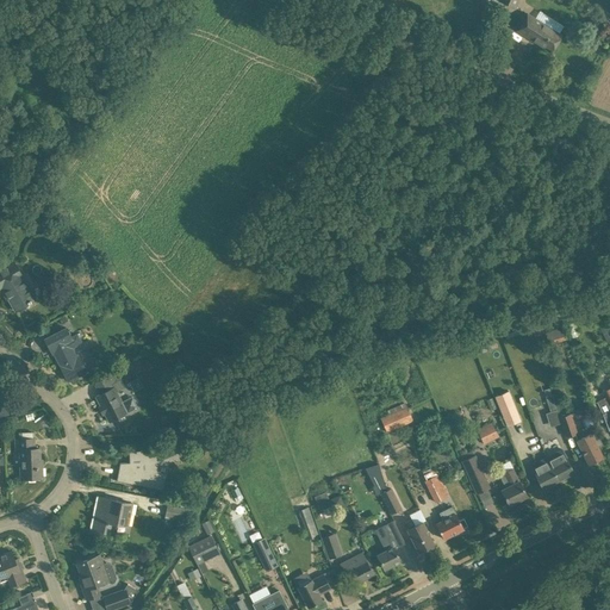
[(516,29),(552,51),(561,36),(526,13),(516,29)]
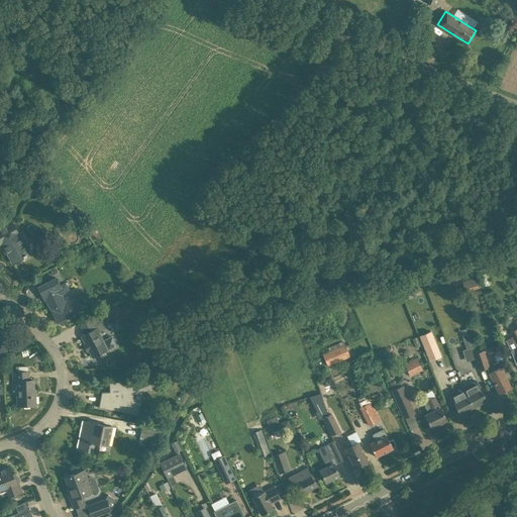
[(502,13),(495,24),(502,28),(509,17),(502,13)]
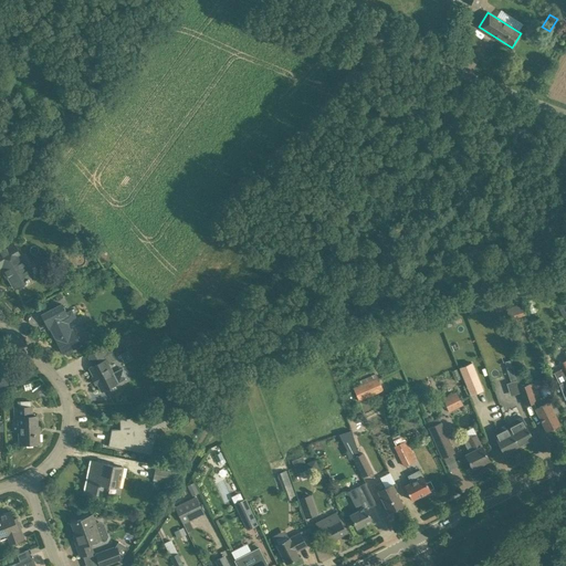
[(0,269),(2,268),(14,287),(24,282),(32,278),(12,242),(0,249),(0,269)]
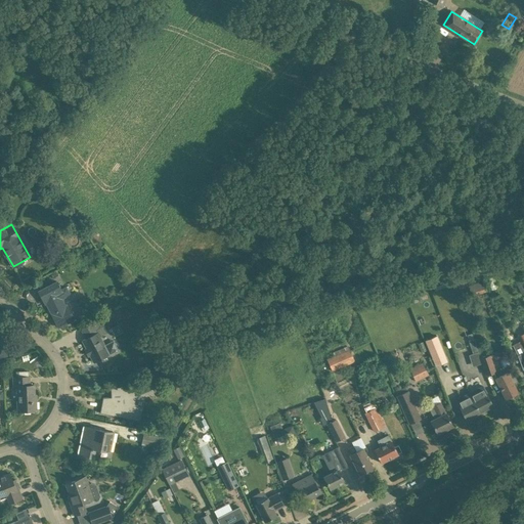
[(520,276),(514,279),(518,286),(523,284),(520,276)]
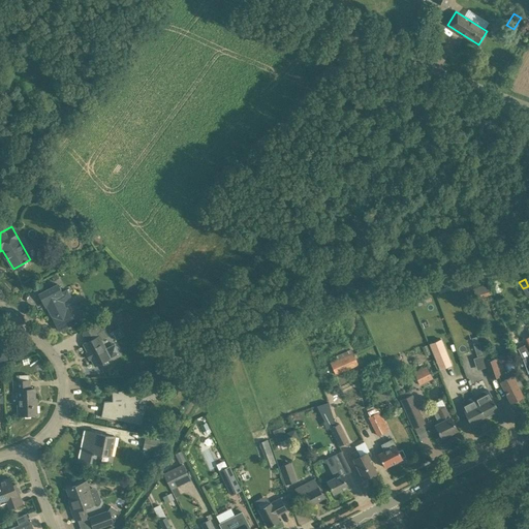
[(443,281),(435,285),(438,293),(446,290),(443,281)]
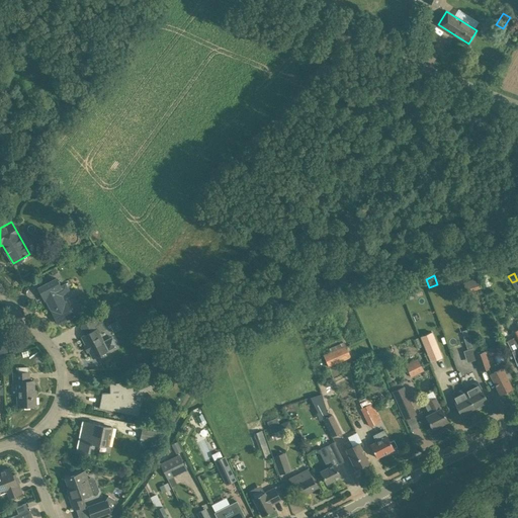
[(37,287),(41,296),(44,295),(51,310),(51,311),(58,324),(74,316),(67,303),(65,304),(61,294),(69,290),(65,283),(61,286),(57,278),(37,287)]
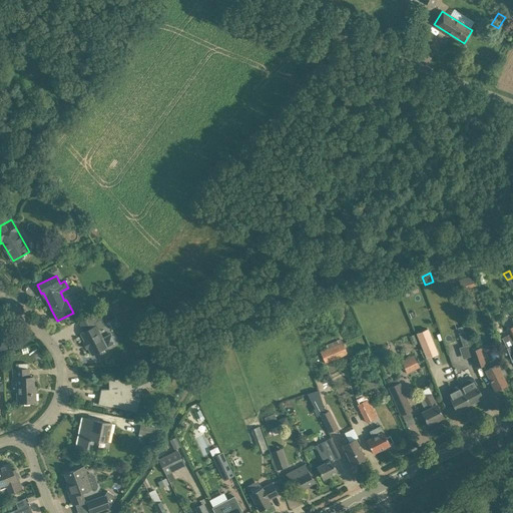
[(457,280),(460,291),(476,286),(472,276),(457,280)]
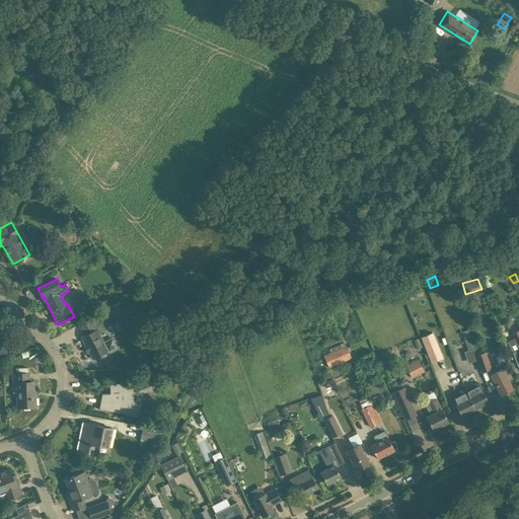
[(91,334),(82,338),(86,346),(84,346),(87,353),(89,352),(93,359),(117,347),(113,339),(104,343),(95,326),(104,321),(103,319),(118,312),(115,306),(85,321),(91,334)]
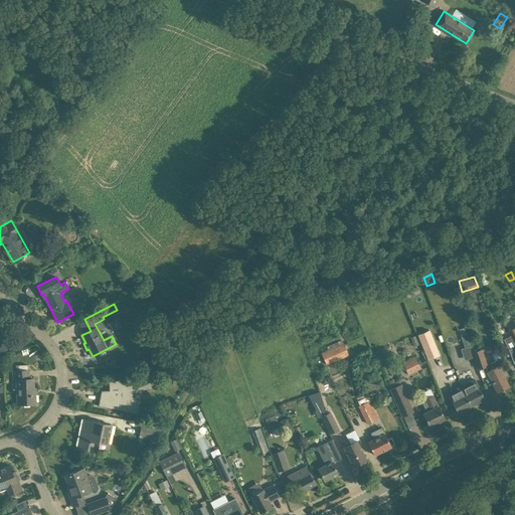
[(417,334),(427,360),(439,356),(427,330),(417,334)]
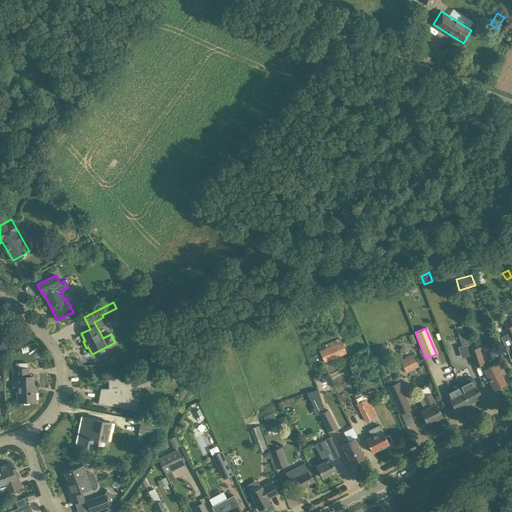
[(463,331),(458,333),(462,345),(467,344),(463,331)]
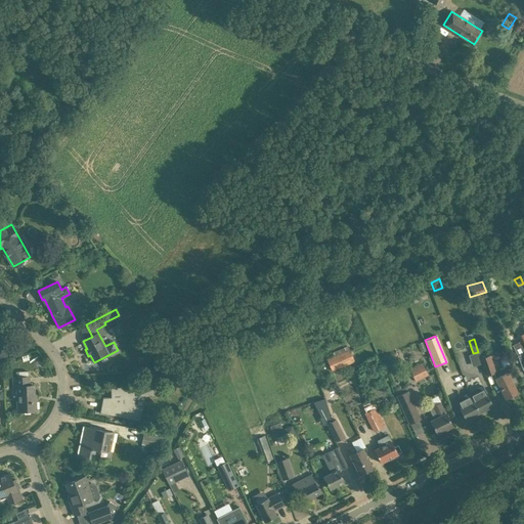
[(328,360),(333,373),(355,362),(350,350),(328,360)]
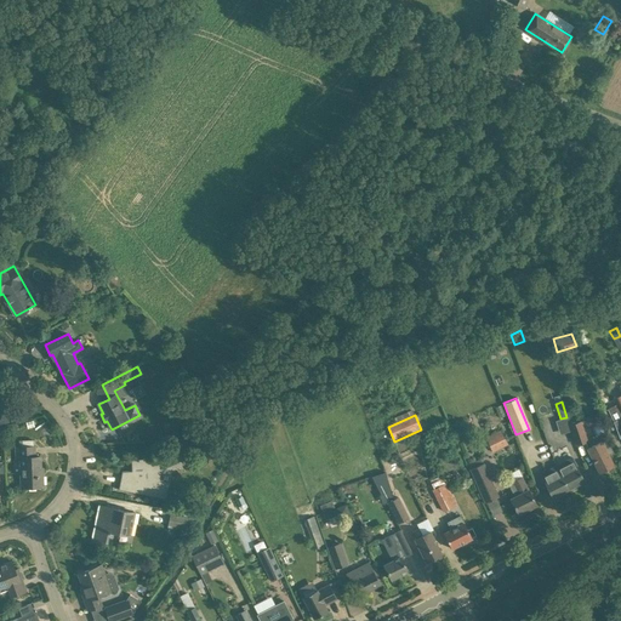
[(569,425),(576,446),(586,443),(579,422),(569,425)]
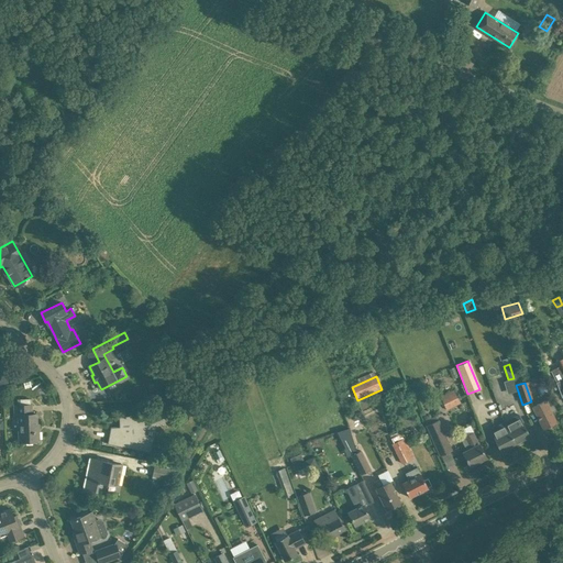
[(454,390),(440,397),(443,404),(457,397),(454,390)]
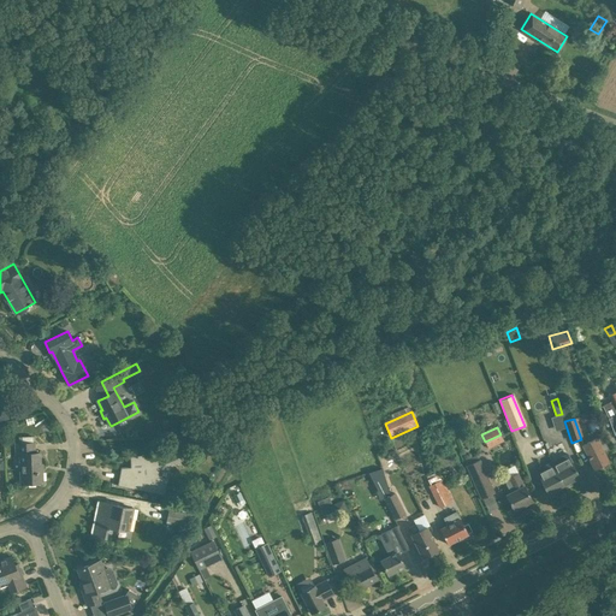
[(594,437),(582,444),(587,455),(588,458),(590,458),(594,468),(597,467),(598,468),(599,468),(600,467),(602,467),(603,466),(603,465),(609,462),(603,450),(608,448),(602,436),(596,438),(594,437)]
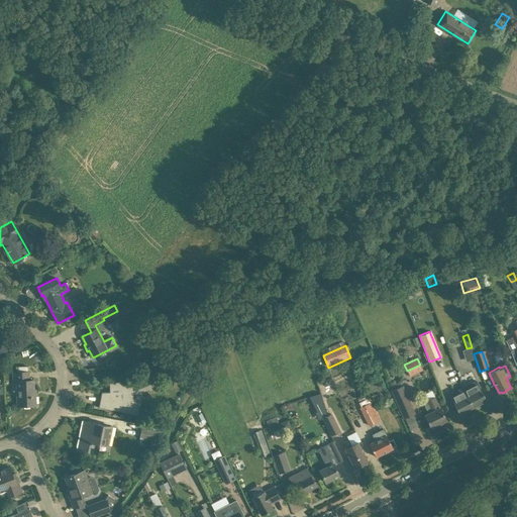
[(13,372),(14,381),(16,381),(17,396),(17,406),(35,405),(35,395),(33,395),(33,380),(28,380),(28,372),(13,372)]
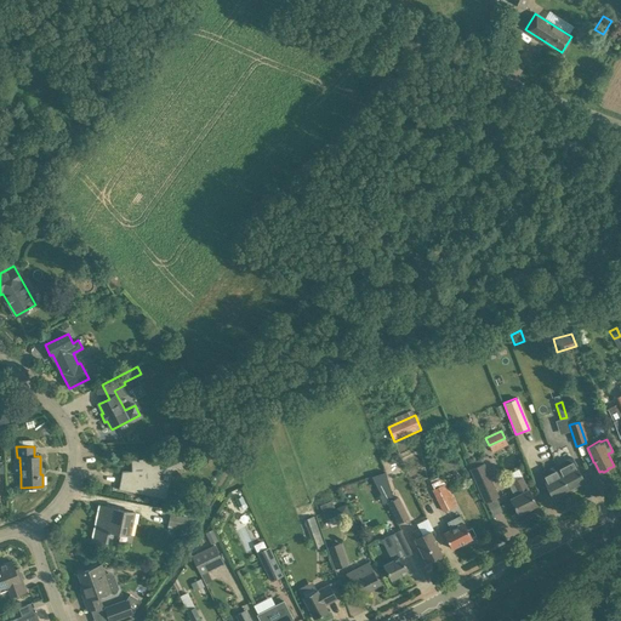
[(131,460),(132,471),(123,472),(119,489),(131,491),(166,499),(172,469),(183,469),(182,457),(131,460)]
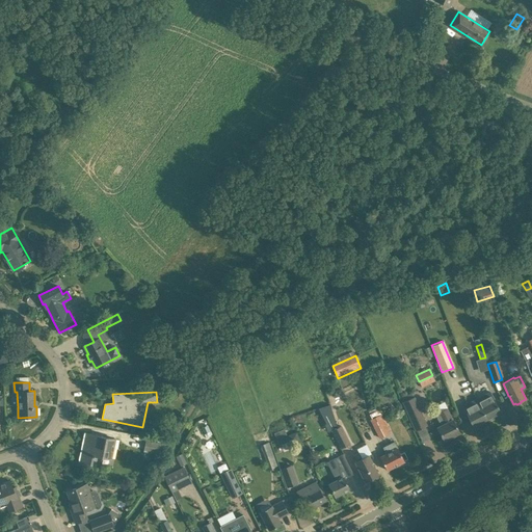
[(489,392),(476,398),(486,419),(487,418),(488,420),(494,417),(493,416),(501,411),(495,399),(494,400),(489,392)]
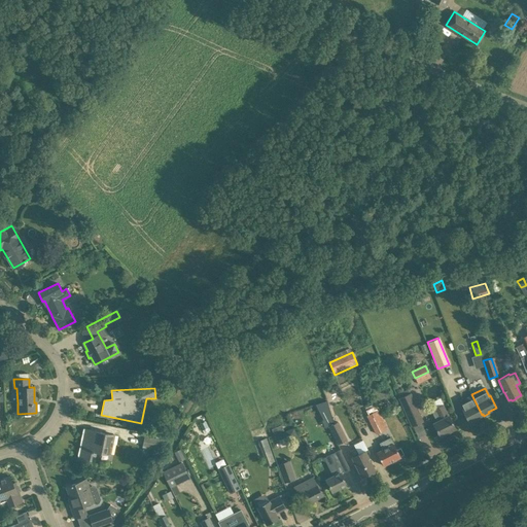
[(409,393),(398,398),(411,427),(422,422),(410,393),(409,393)]
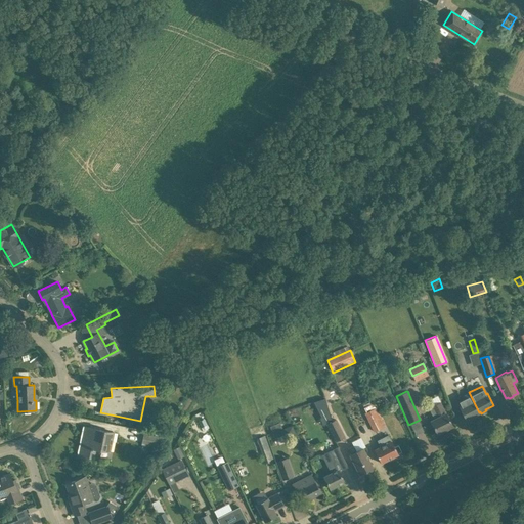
[(469,392),(455,399),(460,407),(466,420),(479,412),(469,392)]
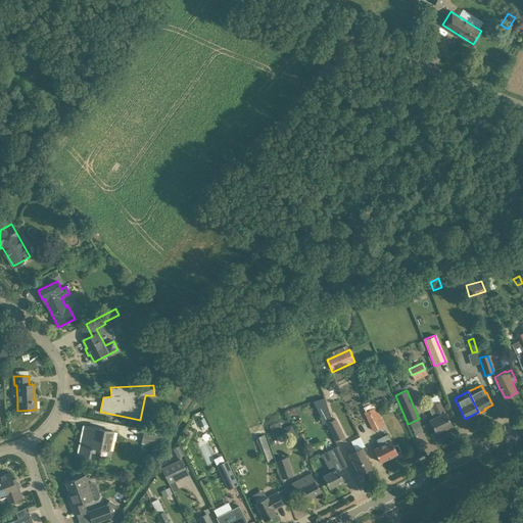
[(325,397),(313,401),(321,416),(329,413),(325,397)]
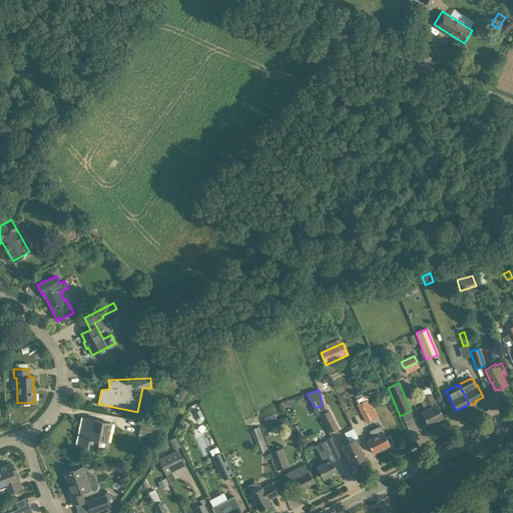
[(424,398),(420,400),(425,410),(422,412),(424,416),(428,425),(443,417),(439,408),(437,404),(436,405),(431,394),(424,398)]
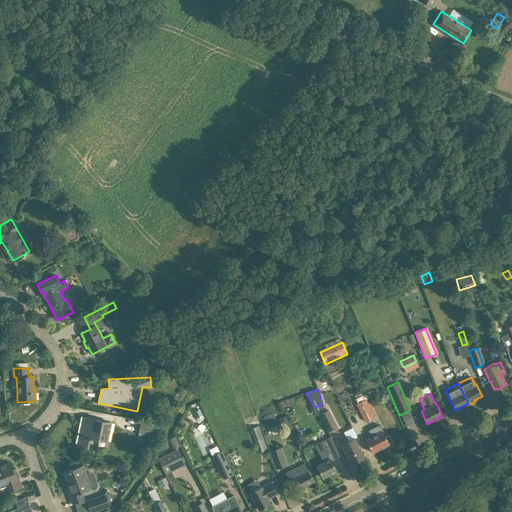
[(357,405),(366,422),(377,417),(368,399),(357,405)]
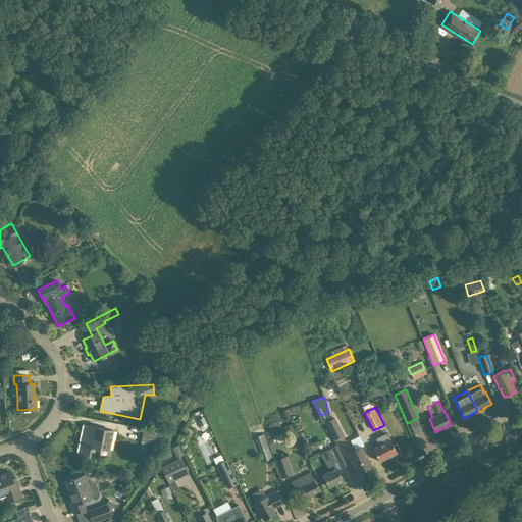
[(203,417),(197,420),(202,428),(207,426),(203,417)]
